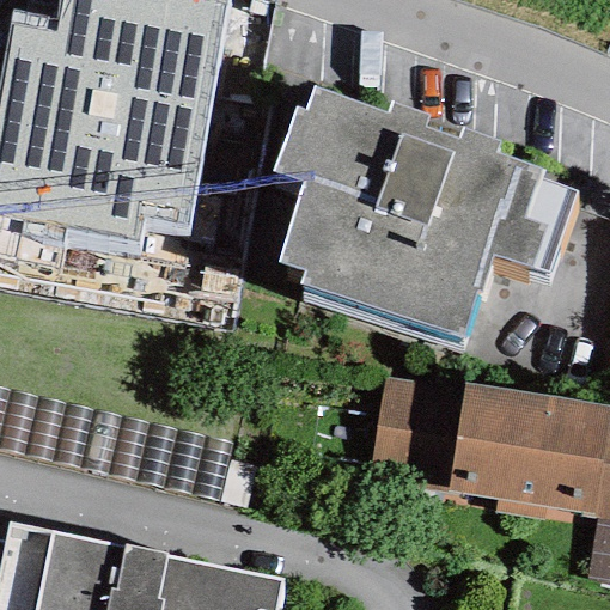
[(191,233),(231,0),(66,0),(62,20),(12,12),(0,79),(0,218),(142,243),(146,226),(191,233)]
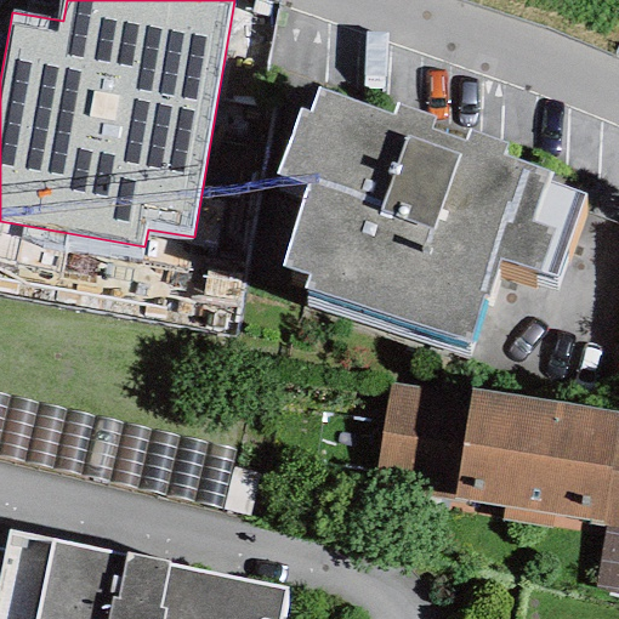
[(393,113),(321,86),(311,112),(301,108),(276,172),(308,186),(282,265),(308,274),(304,285),(472,342),(499,260),(555,277),(586,192),(551,179),(555,172),(504,154),(507,143),(469,128),(465,140),(432,128),(436,117),(398,101),(393,113)]
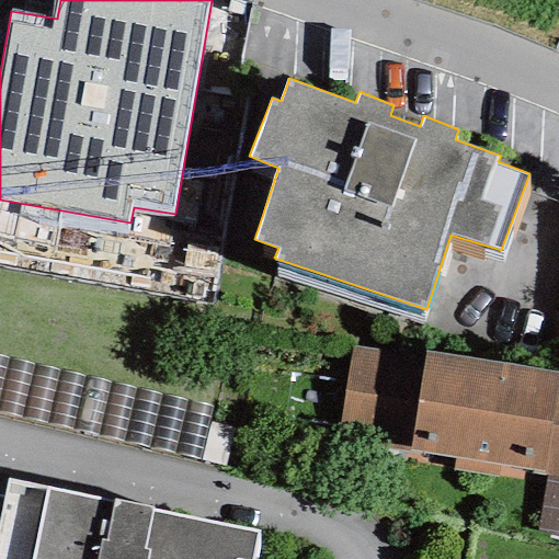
[(424,356),(353,344),(338,437),(410,449),(408,460),(525,479),(526,468),(548,471),(558,472),(558,372),(425,350),(424,356)]
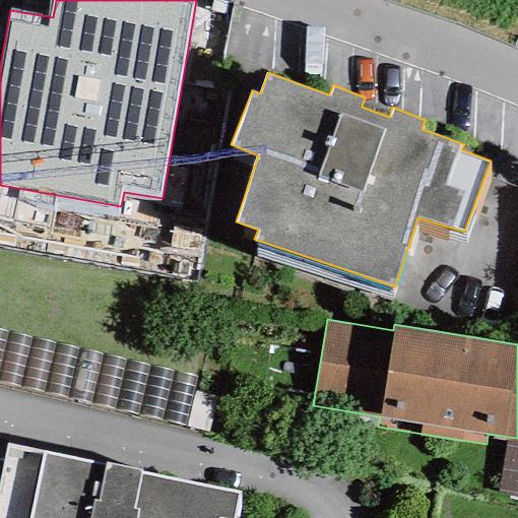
[(0,363),(0,368),(169,403),(178,359),(27,328),(25,336),(6,332),(0,363)]
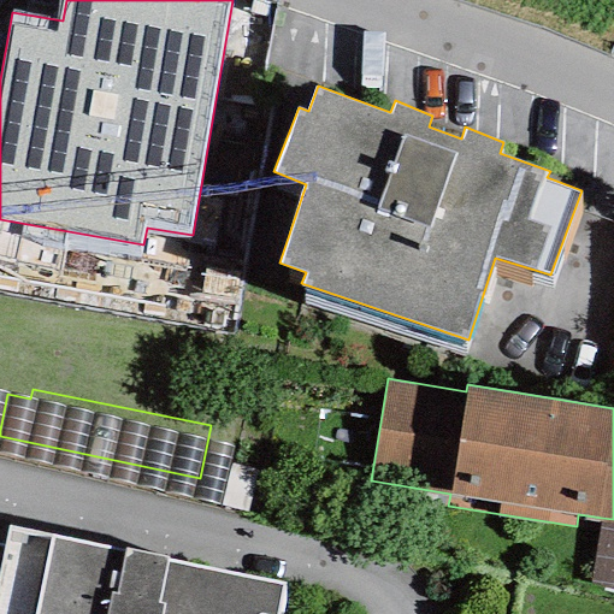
[(613,519),(602,518),(591,584),(613,588),(613,519)]
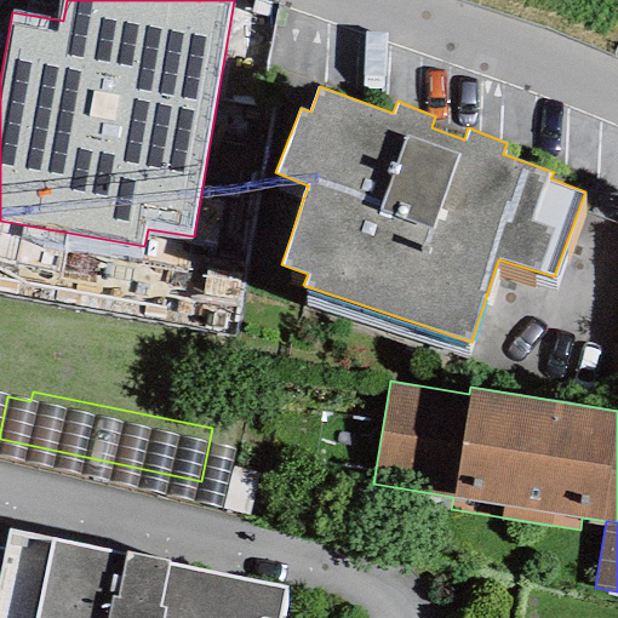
[(281,617),(289,583),(9,526),(0,566),(0,617),(281,617)]
